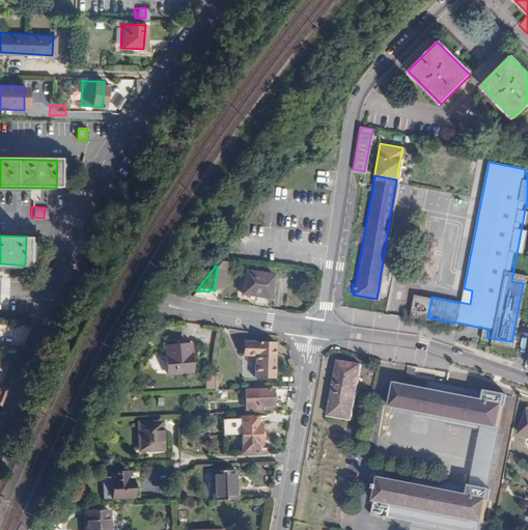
[(244,272),(242,293),(267,296),(270,274),(244,272)]
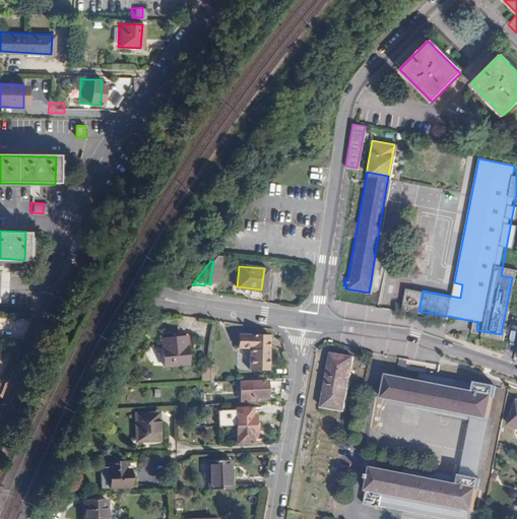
[(397,298),(396,307),(418,311),(423,290),(411,288),(409,300),(397,298)]
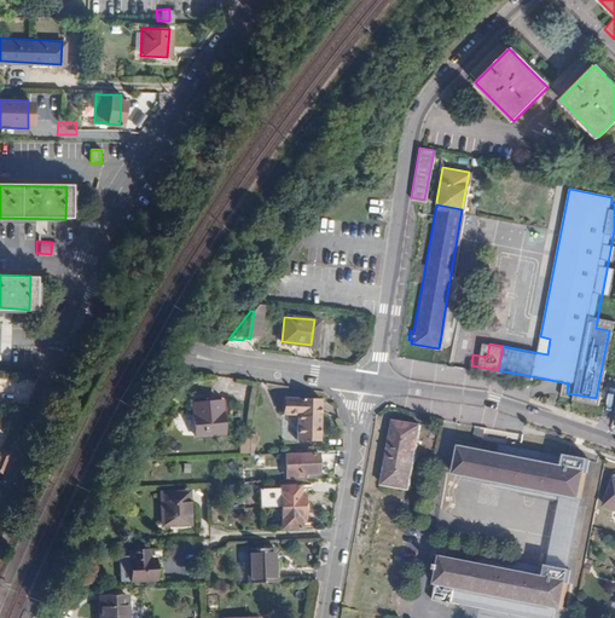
[(297,398),(299,416),(318,416),(318,397),(309,397),(308,394),(297,393),(297,398)]
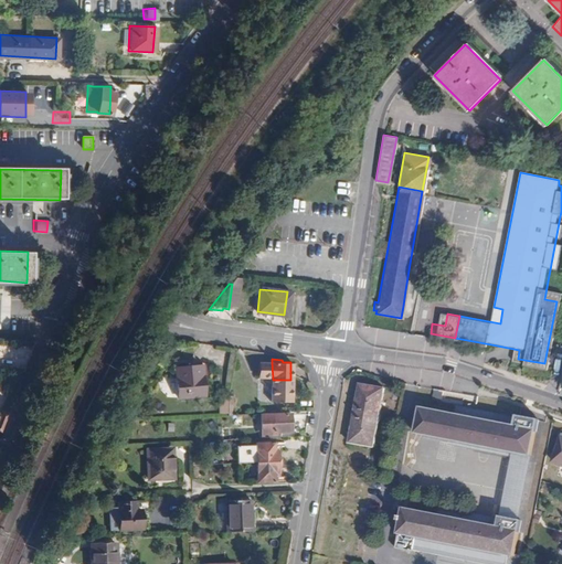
[(260,363),(261,379),(269,379),(271,402),(292,401),(290,380),(273,380),(272,363),(260,363)]
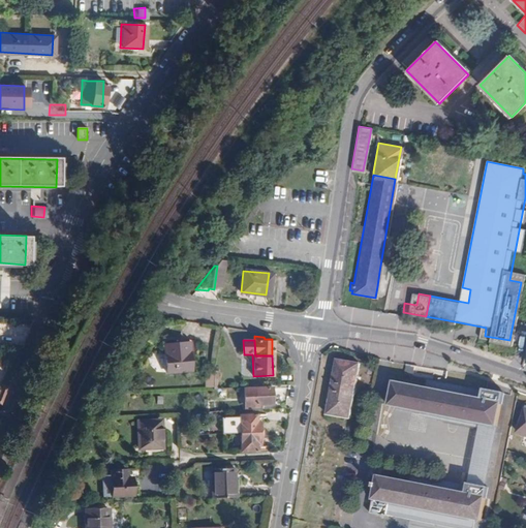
[(161,346),(164,374),(189,372),(186,343),(161,346)]
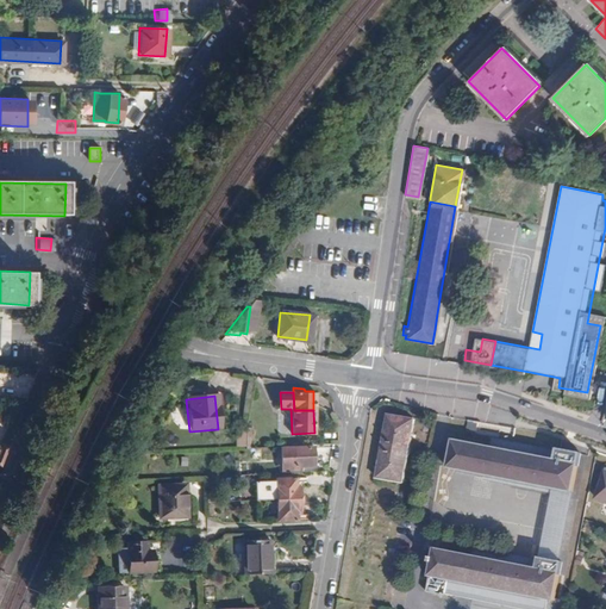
[(374,477),(400,482),(405,454),(395,452),(397,445),(406,446),(411,420),(385,415),(374,477)]
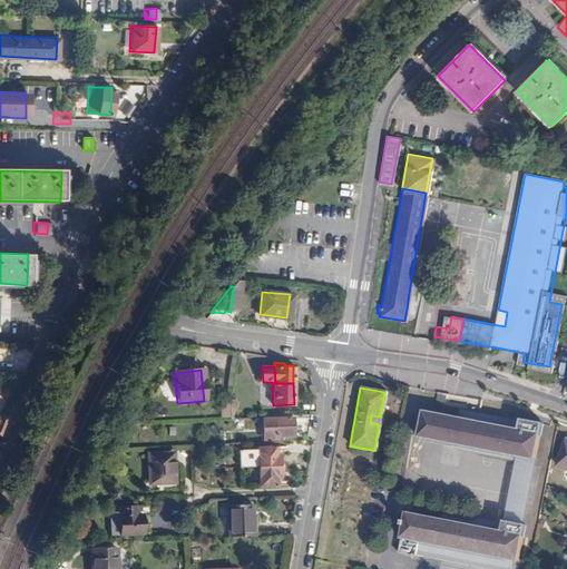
[(475,423),(421,412),(417,437),(531,460),(536,435),(531,434),(533,429),(521,427),(522,424),(477,415),(475,423)]
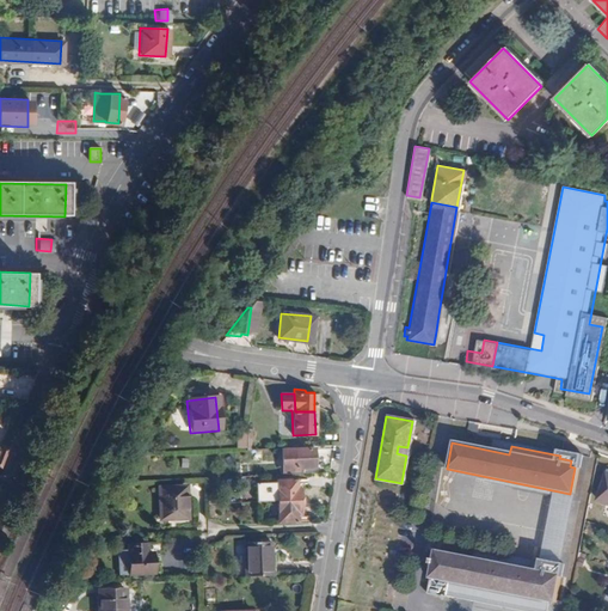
[(278,448),(280,459),(289,459),(289,470),(300,469),(300,468),(313,466),(312,447),(278,448)]
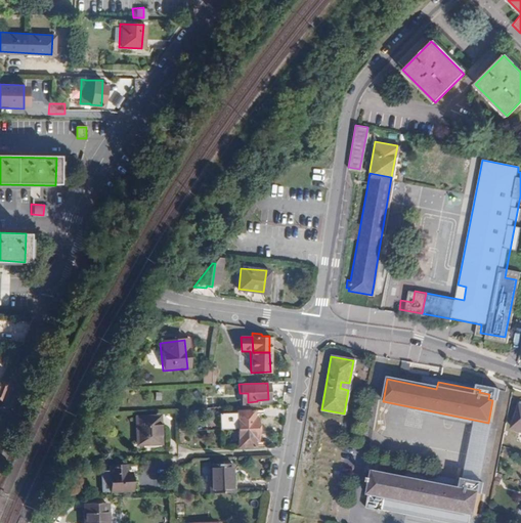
[(240,393),(240,402),(248,402),(248,393),(240,393)]
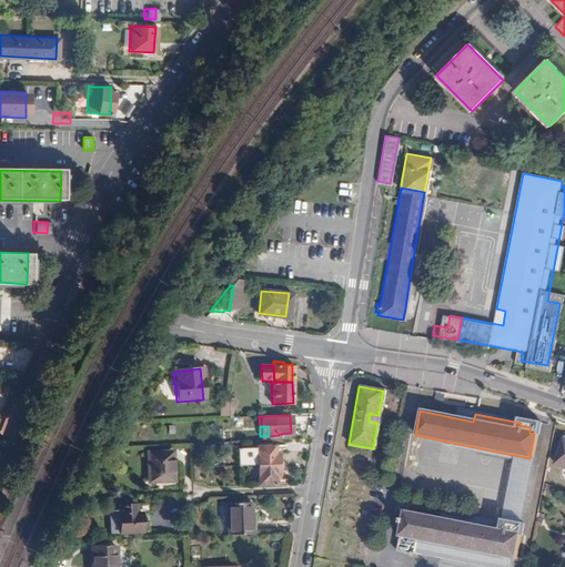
[(564,442),(561,441),(553,464),(564,468),(564,442)]
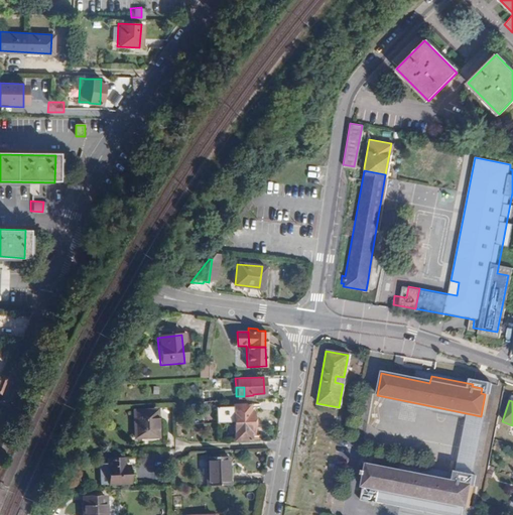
[(232,404),(234,439),(249,438),(249,433),(252,433),(251,409),(248,408),(248,403),(232,404)]
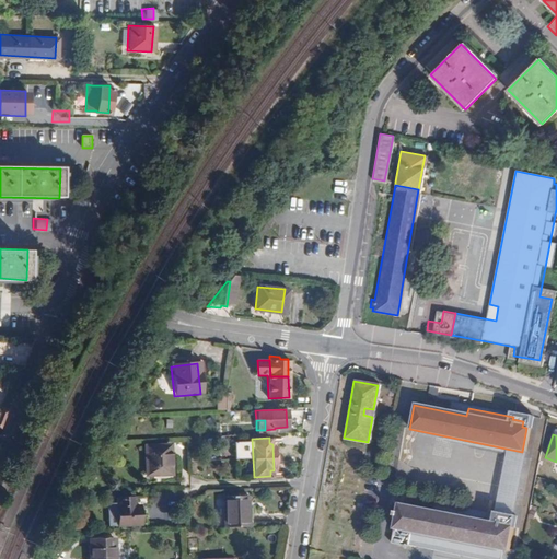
[(146,444),(147,472),(170,470),(169,443),(146,444)]
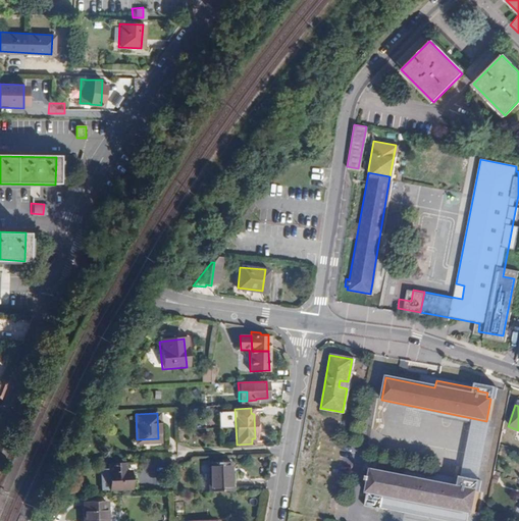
[(108,463),(109,488),(130,487),(130,470),(123,470),(122,462),(108,463)]
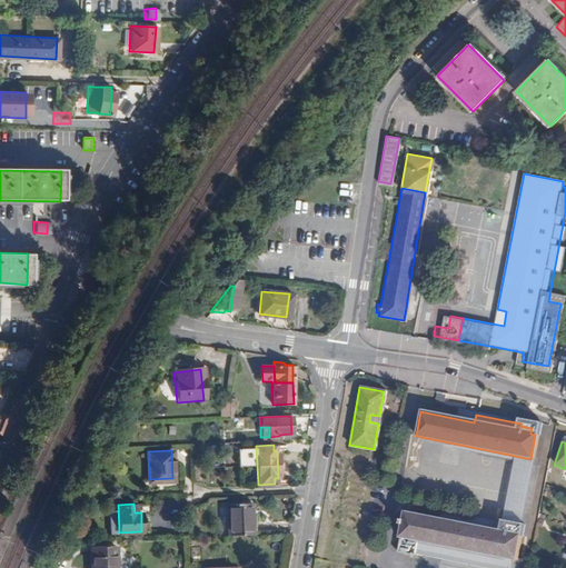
[(226,505),(227,535),(254,535),(251,504),(226,505)]
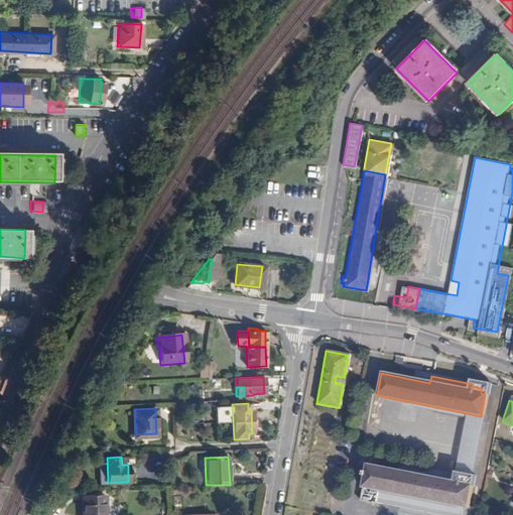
[(373,502),(373,501),(376,488),(379,488),(378,494),(381,495),(381,498),(413,504),(414,505),(415,505),(417,505),(419,505),(420,505),(422,504),(424,504),(425,504),(427,503),(428,502),(430,502),(431,501),(432,500),(430,497),(433,495),(427,486),(429,478),(462,484),(457,505),(467,507),(471,484),(457,482),(459,474),(416,466),(414,474),(366,464),(359,499),(373,502)]
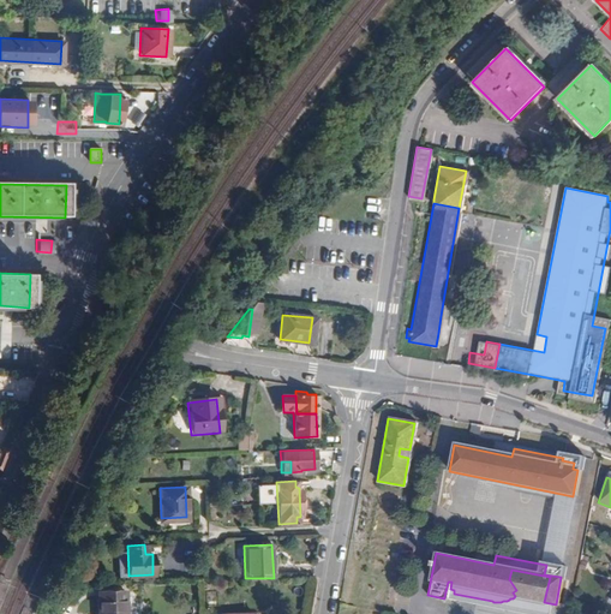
[(448,582),(444,597),(528,613),(552,613),(556,604),(544,602),(550,577),(511,570),(509,579),(516,590),(513,592),(515,596),(514,597),(513,598),(510,598),(509,600),(507,601),(505,601),(503,601),(501,602),(499,602),(497,602),(495,602),(493,602),(492,601),(454,594),(454,590),(450,589),(451,582),(448,582)]
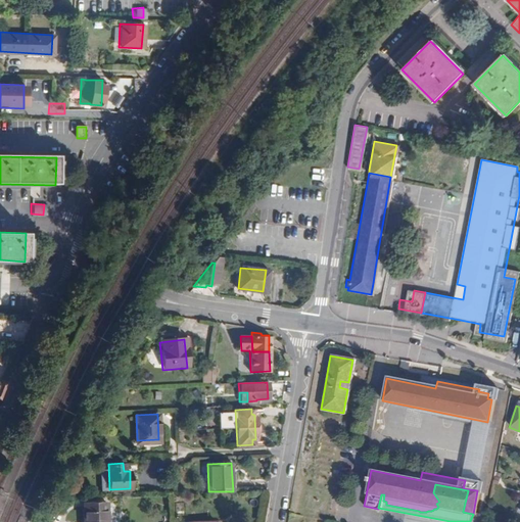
[(83,504),(83,521),(106,521),(106,503),(83,504)]
